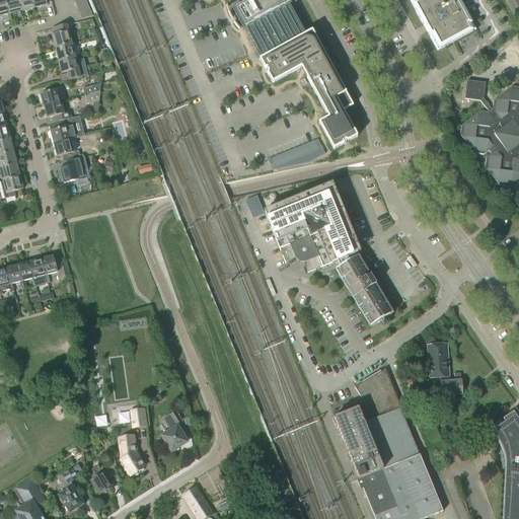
[(4,0),(0,0),(0,16),(9,14),(4,0)]
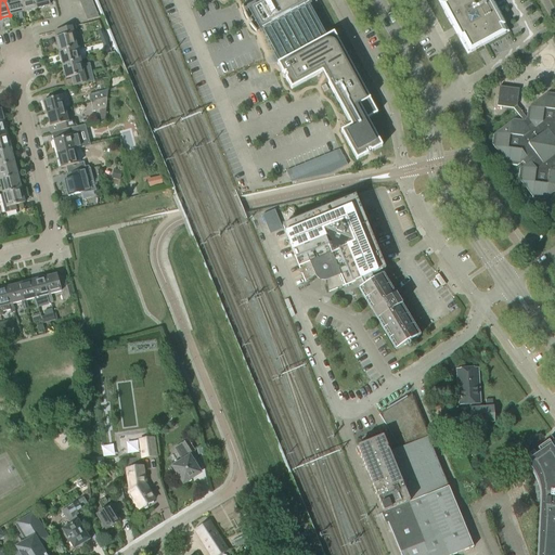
[(20,0),(4,0),(10,15),(23,12),(20,0)]
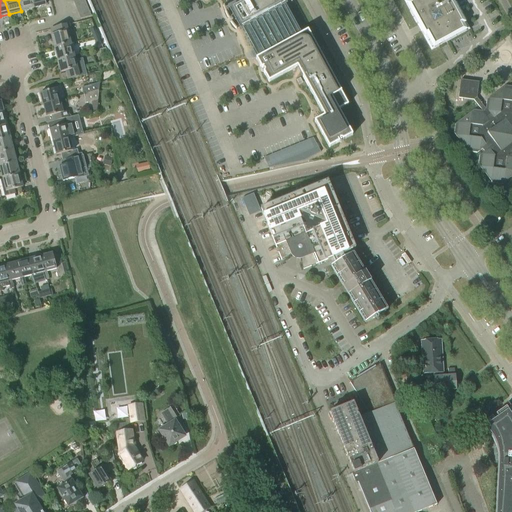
[(31,0),(18,0),(21,11),(33,8),(31,0)]
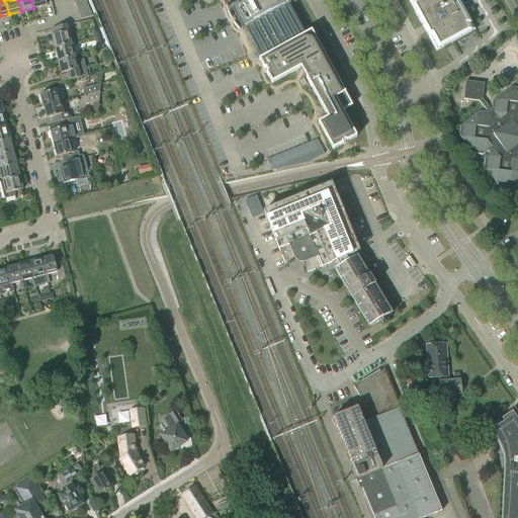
[(242,0),(230,7),(243,30),(244,29),(289,5),(290,4),(287,0),(242,0)]
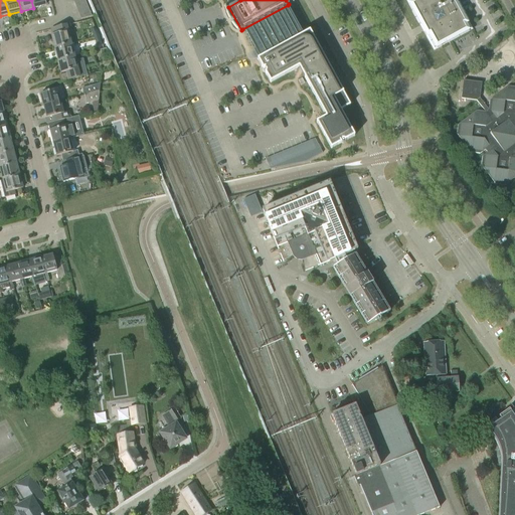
[(406,0),(421,25),(434,49),(471,29),(455,0),(406,0)]
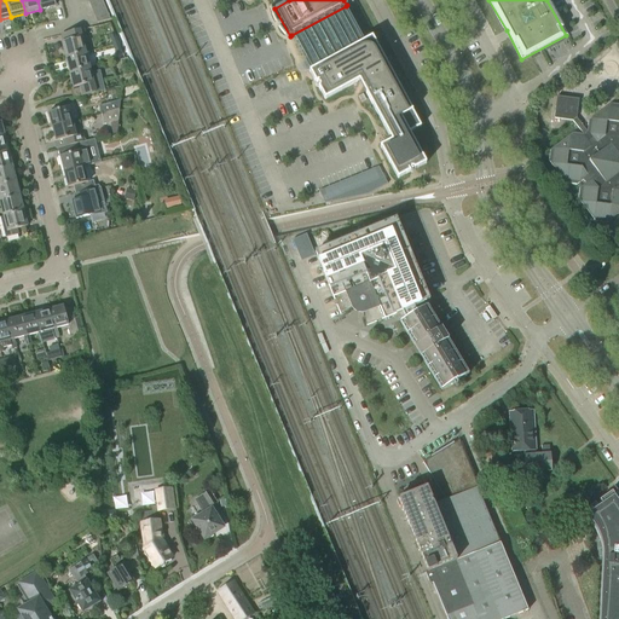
[(104,5),(92,10),(94,17),(106,11),(104,5)]
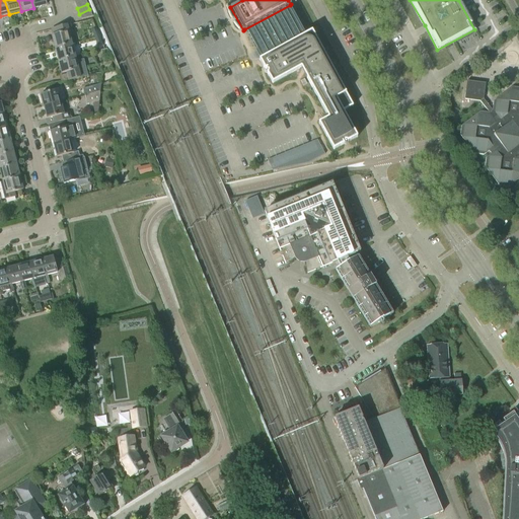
[(290,5),(244,29),(261,59),(260,60),(273,83),(301,68),(328,118),(318,123),(334,150),(344,144),(343,143),(345,142),(346,141),(346,142),(347,142),(357,137),(344,112),(353,106),(325,56),(327,49),(320,47),(312,31),(306,34),(290,5)]
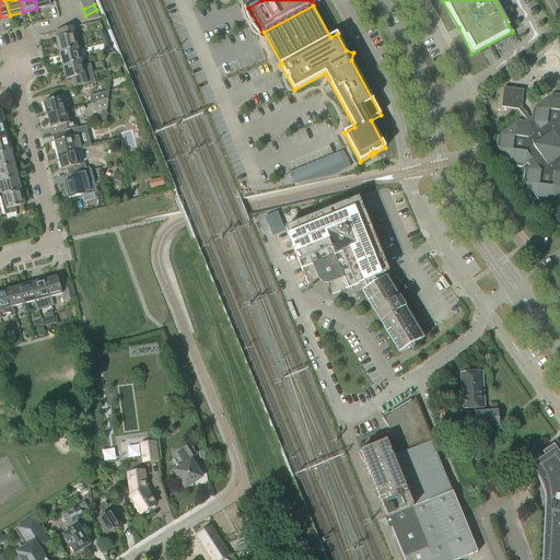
[(96,10),(85,15),(89,21),(100,18),(96,10)]
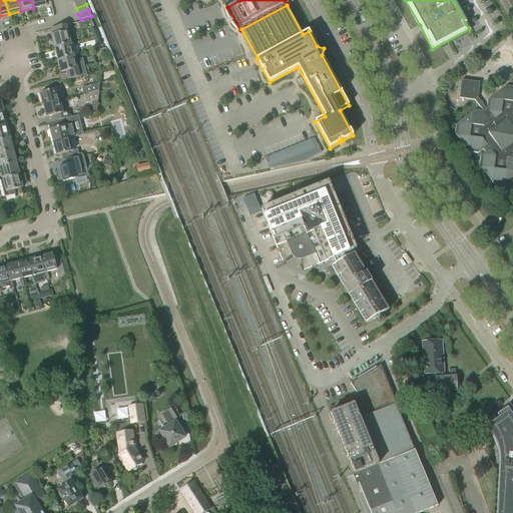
[(70,24),(56,28),(50,29),(54,48),(71,43),(67,31),(71,30),(70,24)]
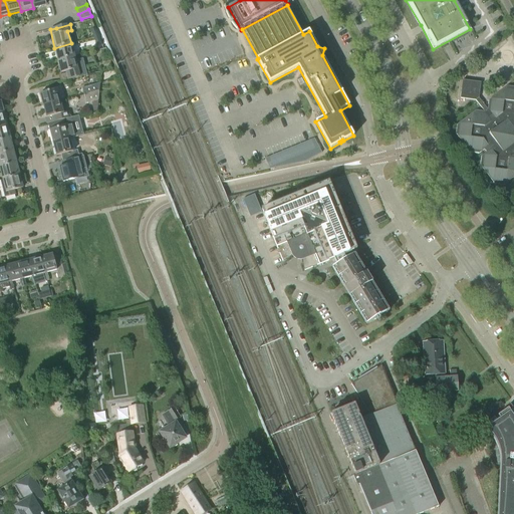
[(71,43),(54,48),(58,60),(74,56),(71,43)]
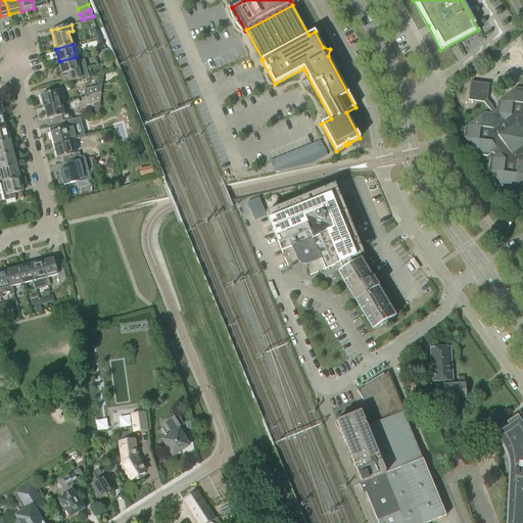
[(108,49),(101,51),(103,58),(110,56),(108,49)]
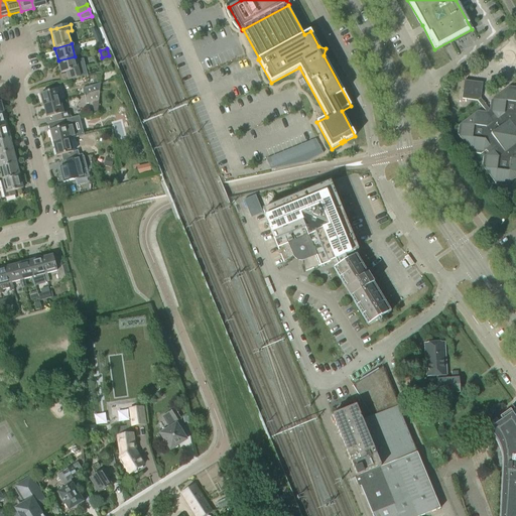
[(75,56),(58,60),(61,73),(68,72),(70,80),(87,75),(84,59),(76,60),(75,56)]
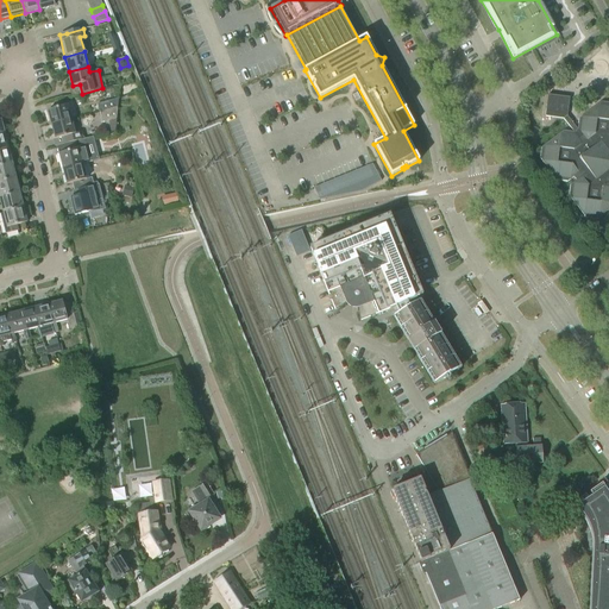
[(564,119),(573,132),(563,131),(541,148),(540,158),(557,181),(567,182),(575,177),(577,181),(570,186),(570,199),(585,219),(596,220),(608,209),(608,102),(601,102),(578,119),(577,130),(567,117),(570,98),(547,95),(545,117),(564,119)]
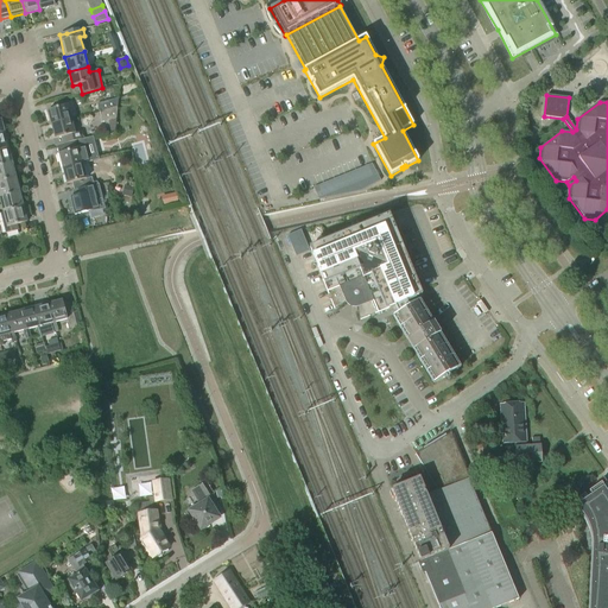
[(100,113),(118,108),(118,99),(97,105),(100,113)]
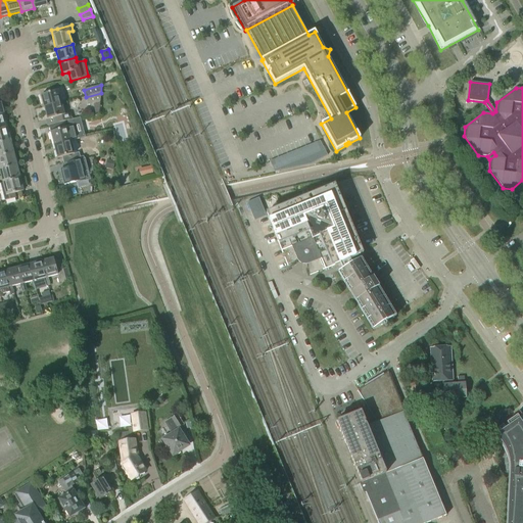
[(44,107),(61,103),(57,90),(41,94),(44,107)]
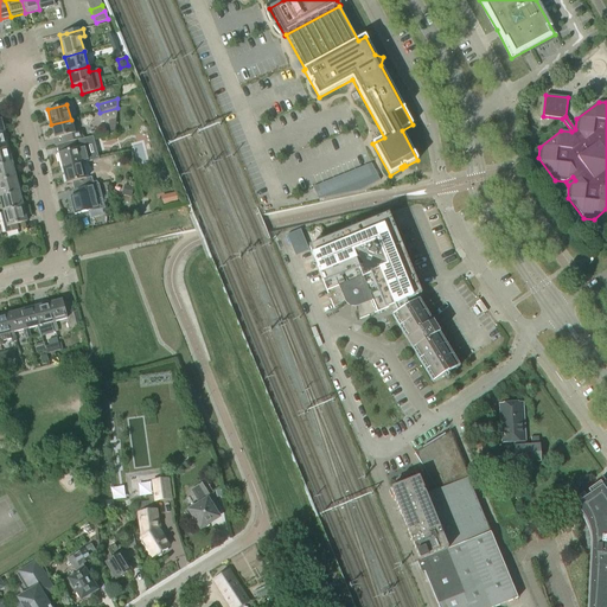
[(117,108),(100,113),(102,122),(116,119),(117,108)]
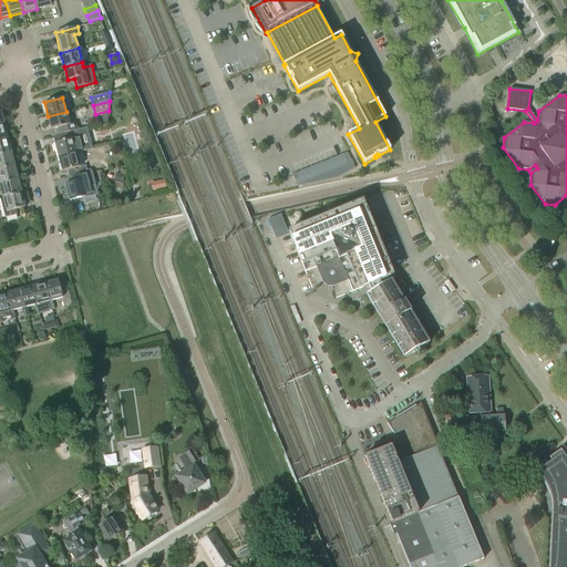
[(70,125),(66,112),(48,116),(51,130),(58,127),(59,134),(78,130),(75,124),(70,125)]
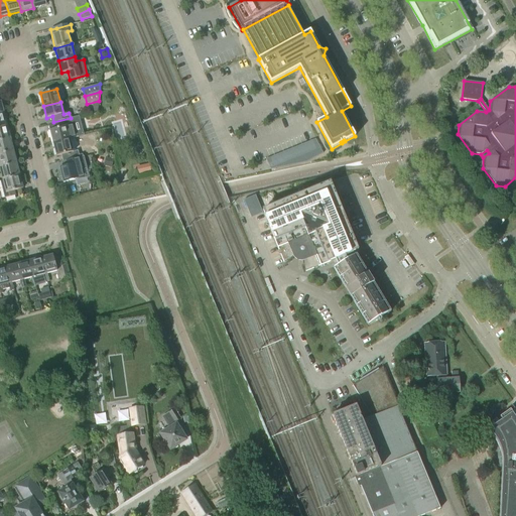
[(121,112),(123,113),(125,113),(128,109),(126,105),(121,105),(119,108),(121,112)]
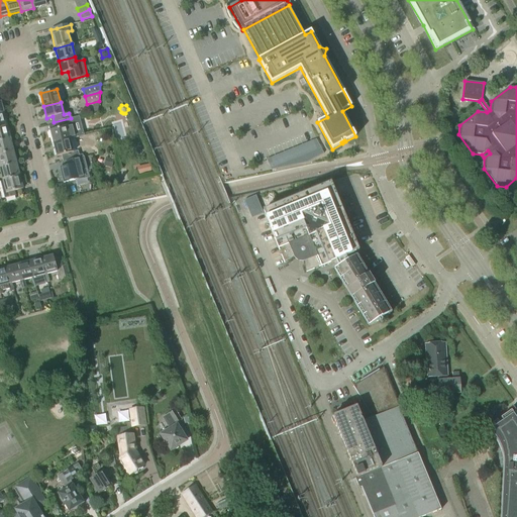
[(52,143),(53,143),(70,139),(78,137),(73,117),(71,118),(54,122),(56,128),(49,130),(49,131),(48,131),(52,143)]
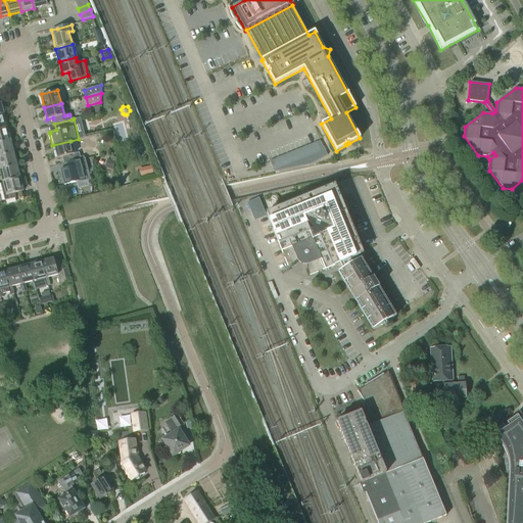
[(0,143),(10,141),(7,129),(0,130),(0,143)]
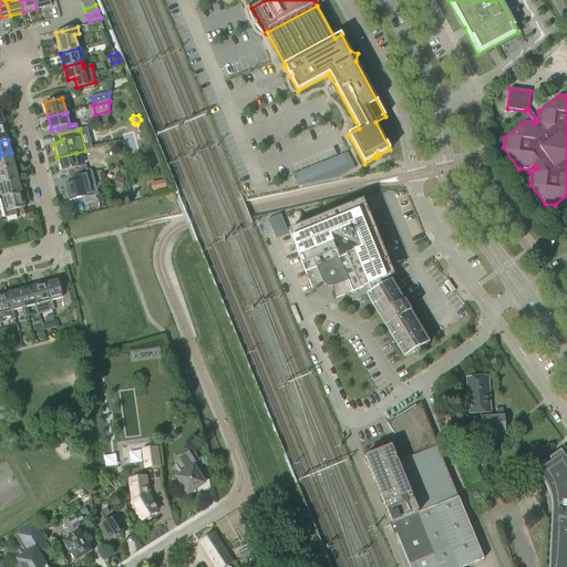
[(0,171),(14,167),(11,153),(0,155),(0,171)]
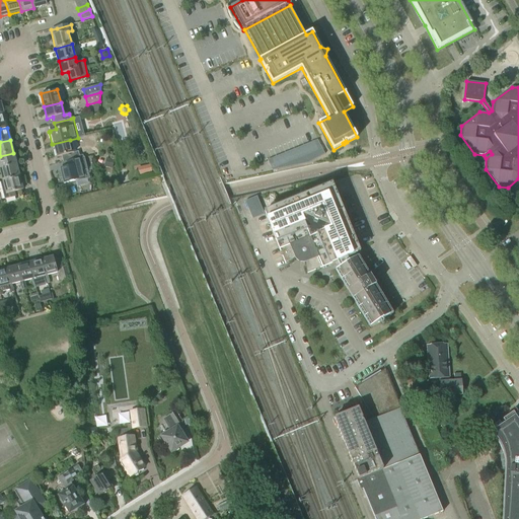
[(70,140),(53,144),(57,157),(61,156),(63,162),(71,160),(83,157),(83,155),(79,156),(78,151),(73,152),(70,140)]
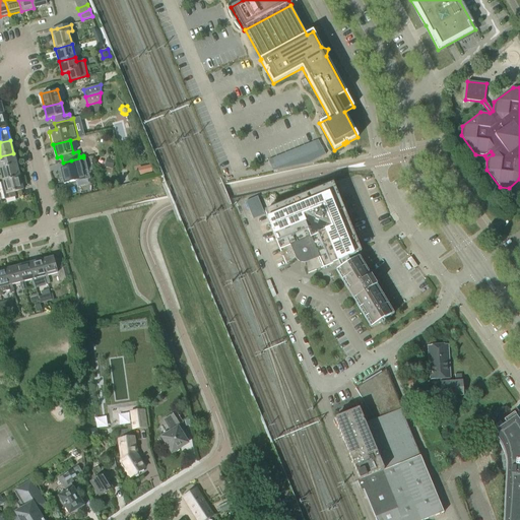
[(309,164),(326,154),(318,140),(268,160),(272,172),(309,164)]
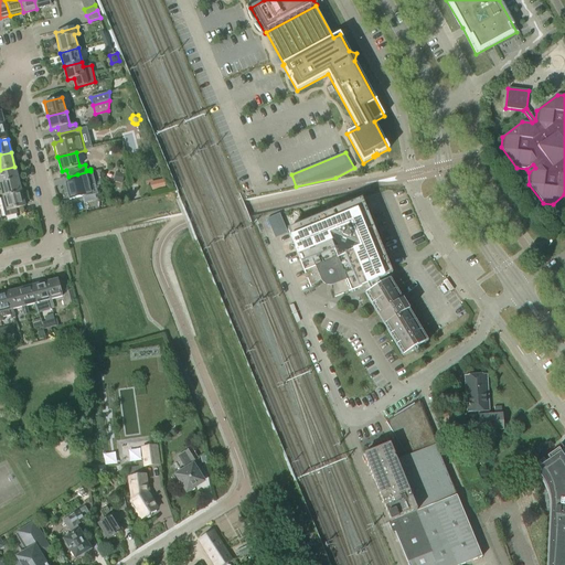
[(0,170),(0,183),(18,180),(14,167),(0,170)]
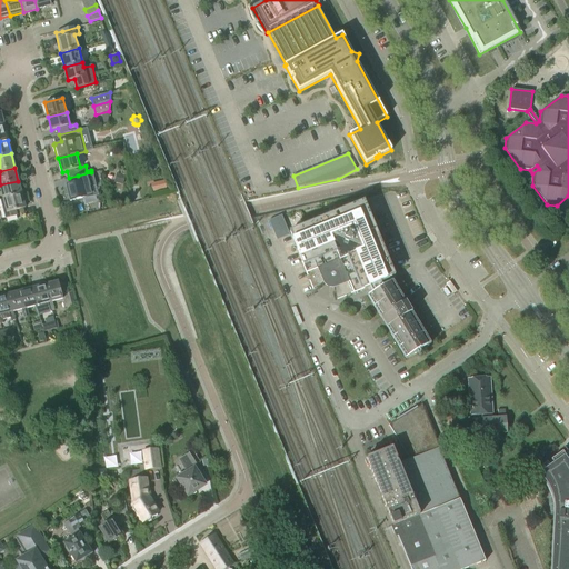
[(67,188),(65,188),(66,195),(68,195),(70,201),(88,197),(93,196),(91,187),(95,186),(91,172),(78,176),(79,182),(66,186),(67,188)]
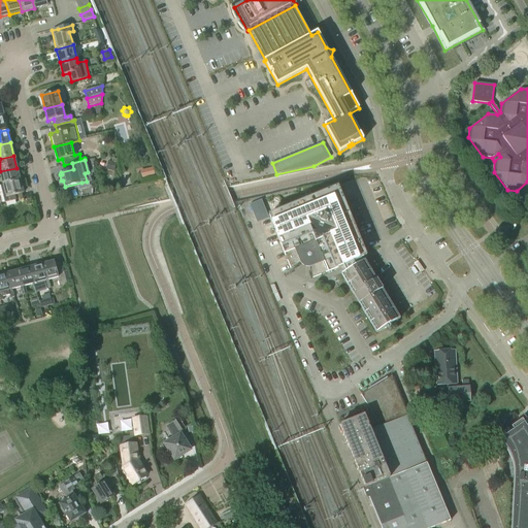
[(108,161),(105,169),(114,172),(117,163),(108,161)]
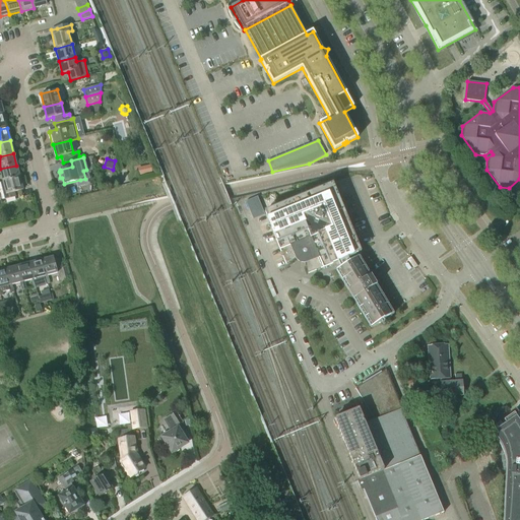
[(19,178),(16,166),(0,169),(0,170),(3,182),(19,178)]
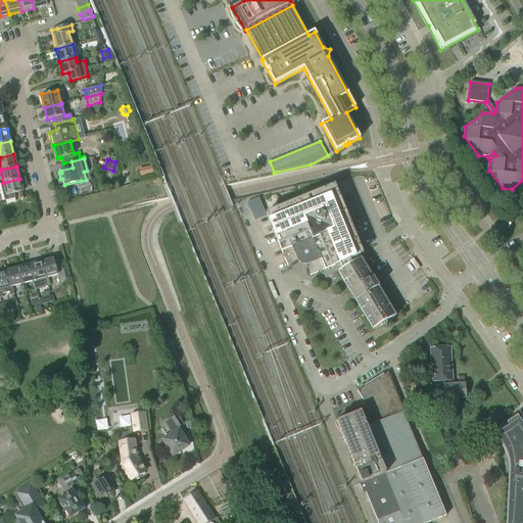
[(140,179),(152,176),(150,167),(138,170),(140,179)]
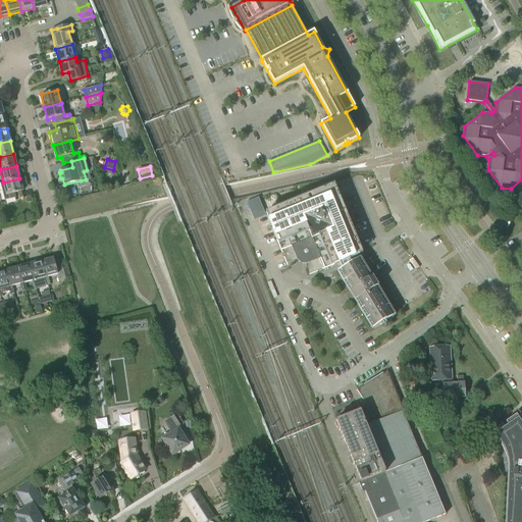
[(3,183),(0,184),(5,201),(15,198),(14,193),(23,191),(19,178),(3,183)]
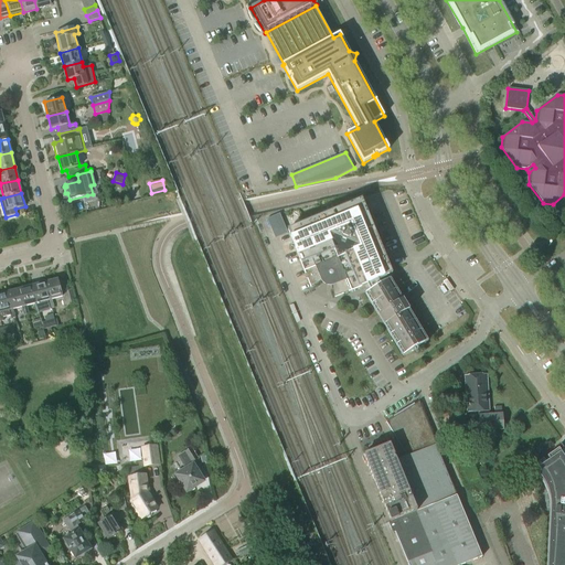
[(360,204),(288,234),(310,288),(321,280),(332,286),(334,298),(388,276),(360,204)]
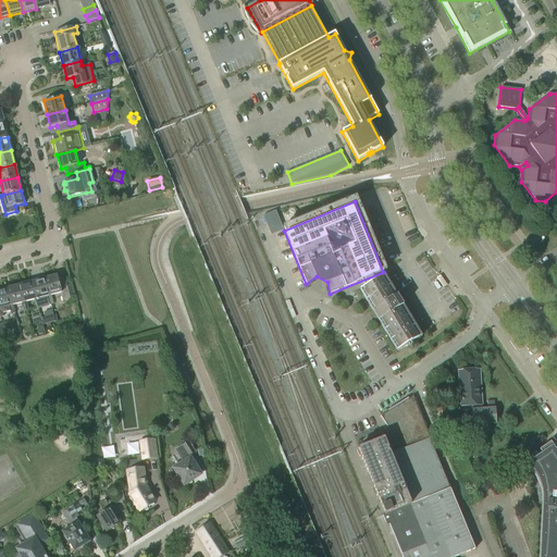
[(540,218),(546,225),(555,219),(548,210),(540,218)]
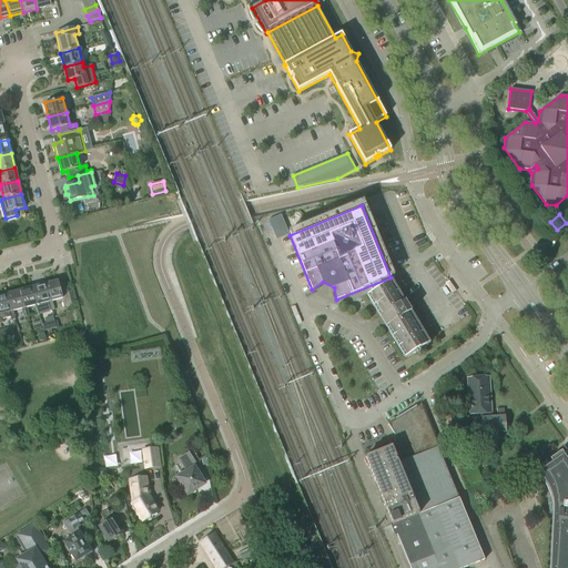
[(269,221),(276,241),(280,239),(288,235),(281,216),(269,221)]
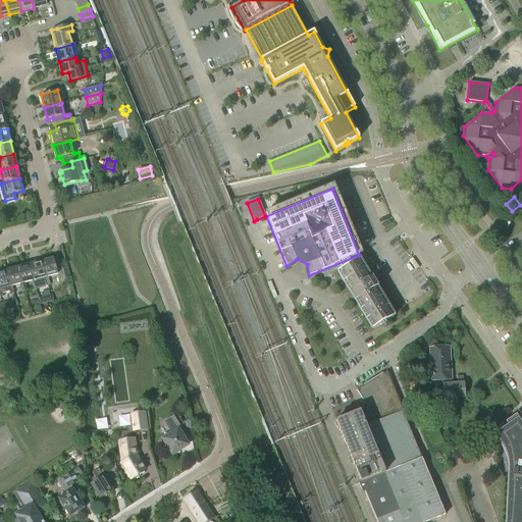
[(54,258),(41,261),(45,277),(44,278),(46,285),(50,284),(48,277),(58,274),(60,282),(66,280),(60,260),(54,261),(54,258)]
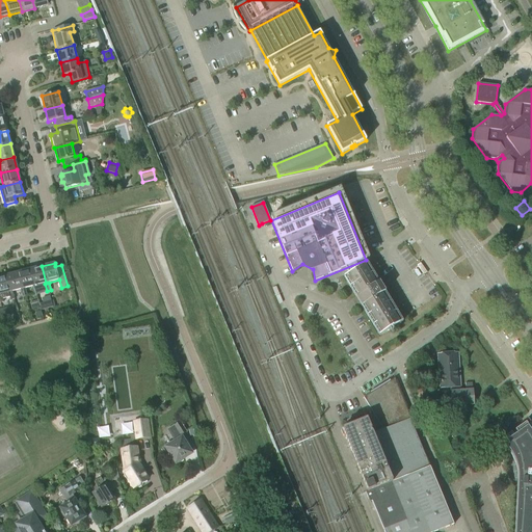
[(368,263),(344,276),(379,336),(403,322),(368,263)]
